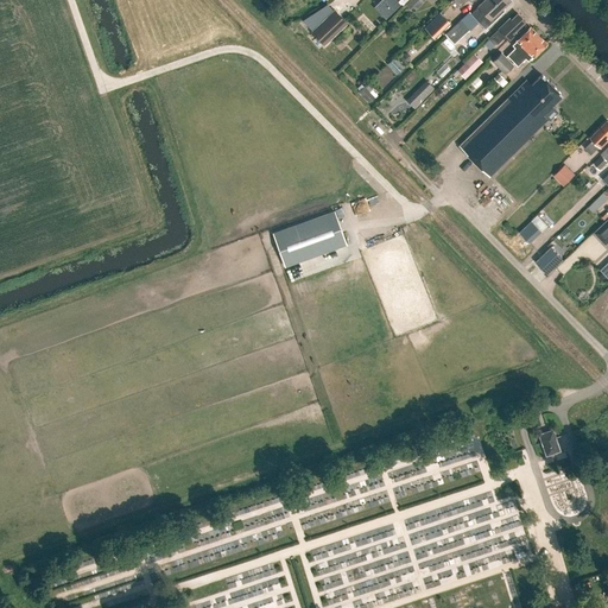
[(381,0),(393,11),(404,0),(381,0)]
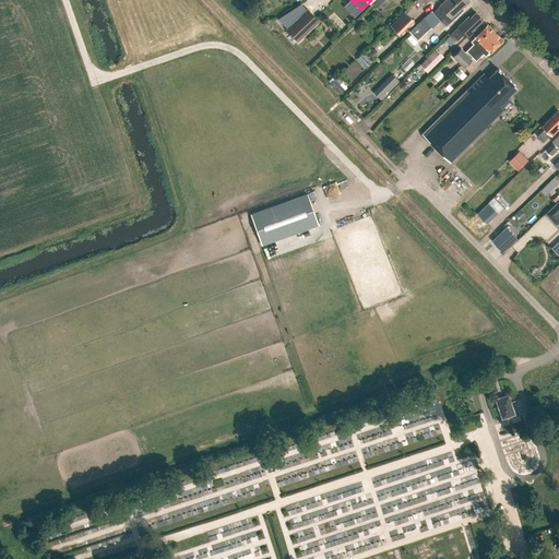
[(376,0),(371,4),(379,12),(390,0),(376,0)]
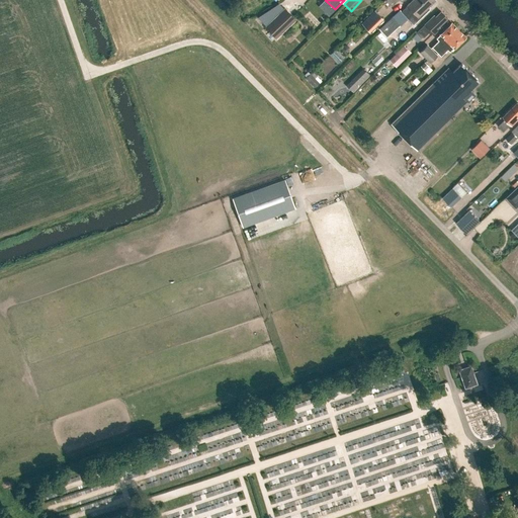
[(428,7),(435,0),(413,0),(402,11),(400,10),(380,28),(387,36),(408,18),(414,24),(430,9),(428,7)]
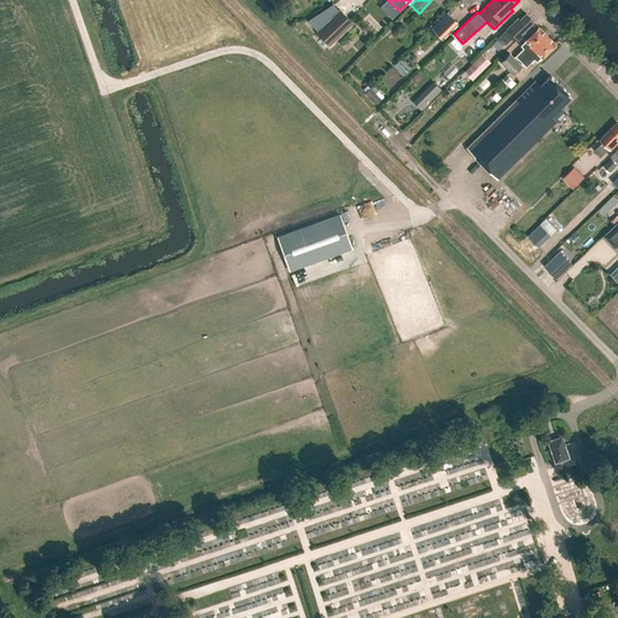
[(339,10),(316,33),(330,46),(354,24),(339,10)]
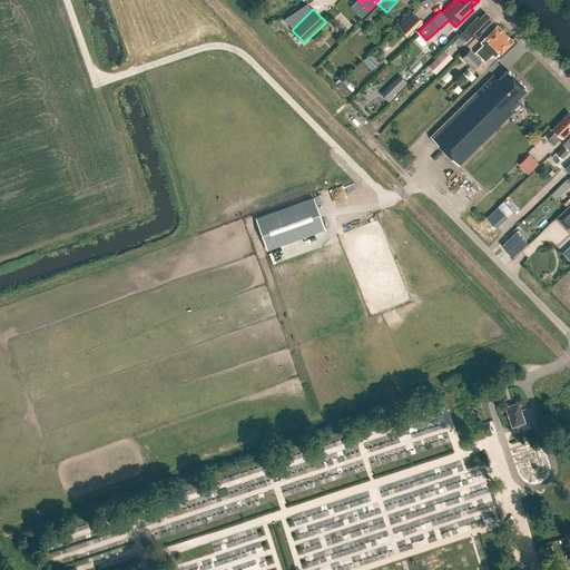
[(406,35),(421,20),(412,11),(397,26),(406,35)]
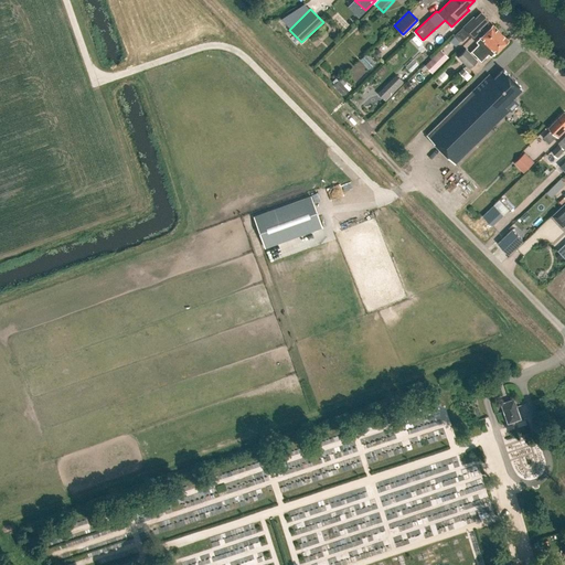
[(472,17),(454,35),(459,41),(462,41),(470,33),(473,38),(480,31),(478,29),(488,20),(481,12),(475,19),(472,17)]
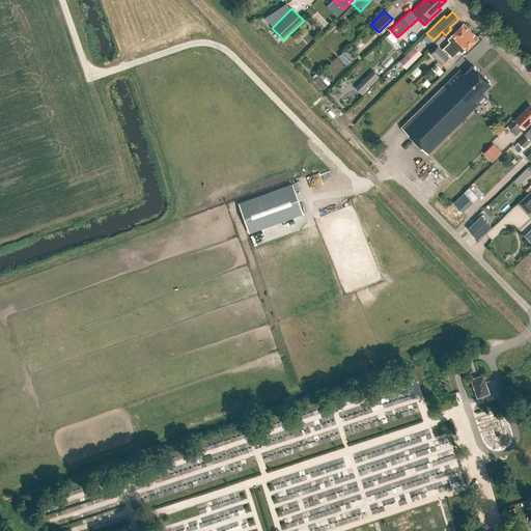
[(447,53),(470,31),(463,24),(447,39),(450,42),(443,49),(447,53)]
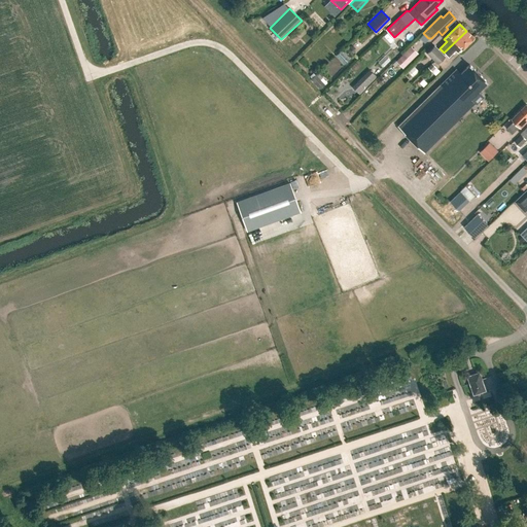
[(457,54),(473,37),(466,31),(444,53),(449,58),(455,50),(457,54)]
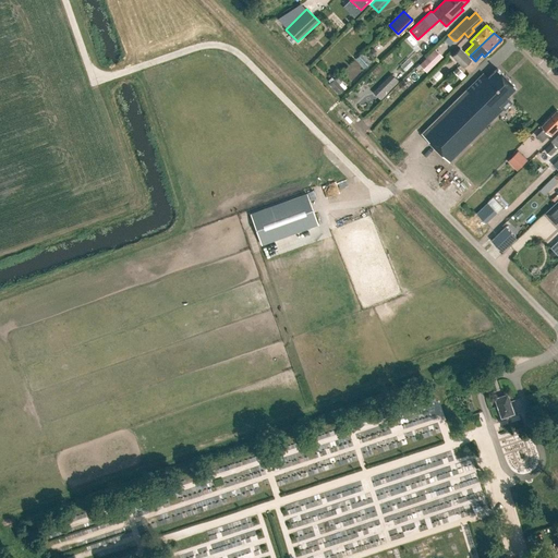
[(463,67),(471,59),(460,47),(451,56),(463,67)]
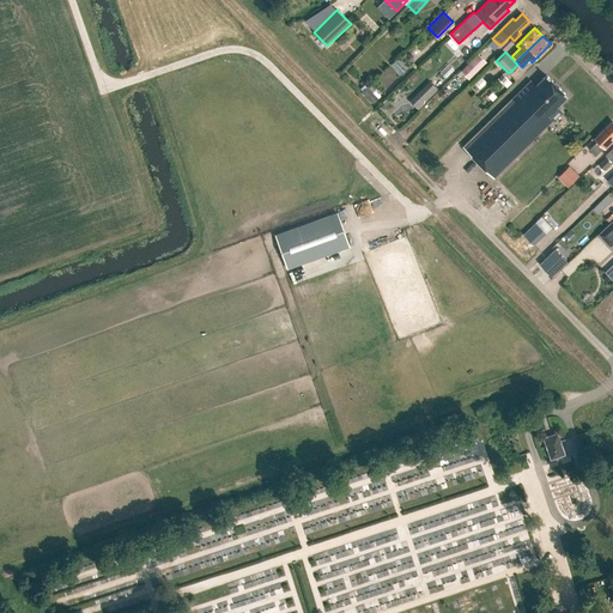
[(478,54),(460,71),(468,80),(486,62),(478,54)]
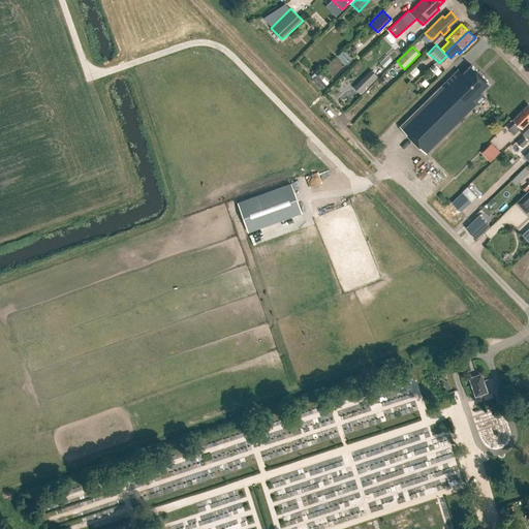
[(489,83),(471,65),(462,74),(457,69),(399,127),(423,150),(427,154),(477,103),(479,103),(484,99),(484,97),(481,95),(483,94),(479,92),(489,83)]
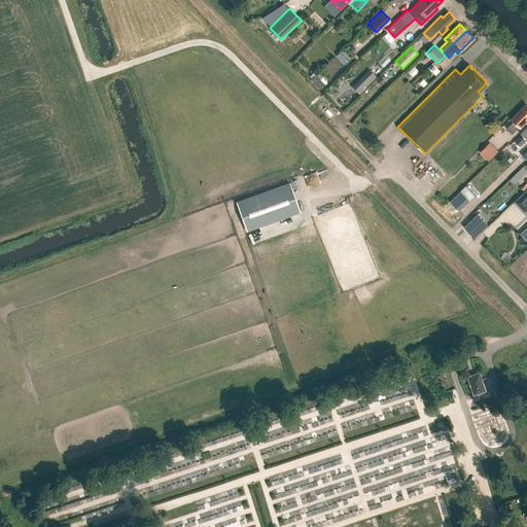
[(325,75),(320,70),(311,79),(320,89),(327,82),(322,77),(325,75)]
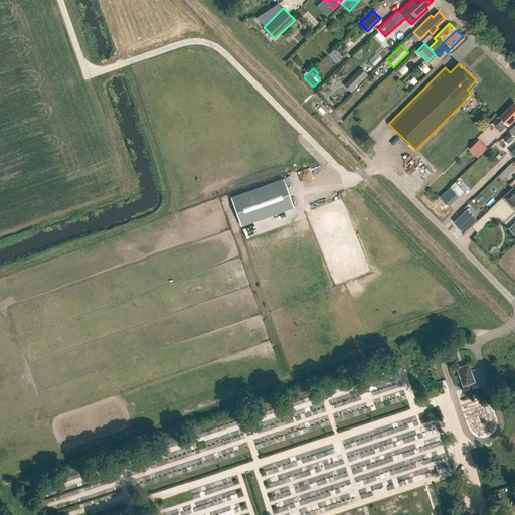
[(375,83),(381,77),(375,72),(370,77),(375,83)]
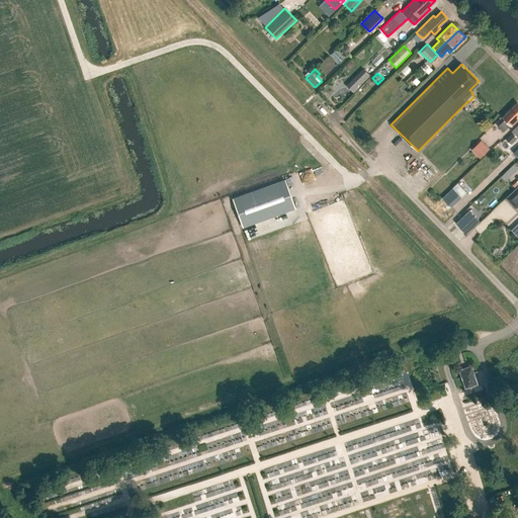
[(357,92),(354,95),(356,97),(353,100),(355,103),(359,100),(357,99),(361,95),(357,92)]
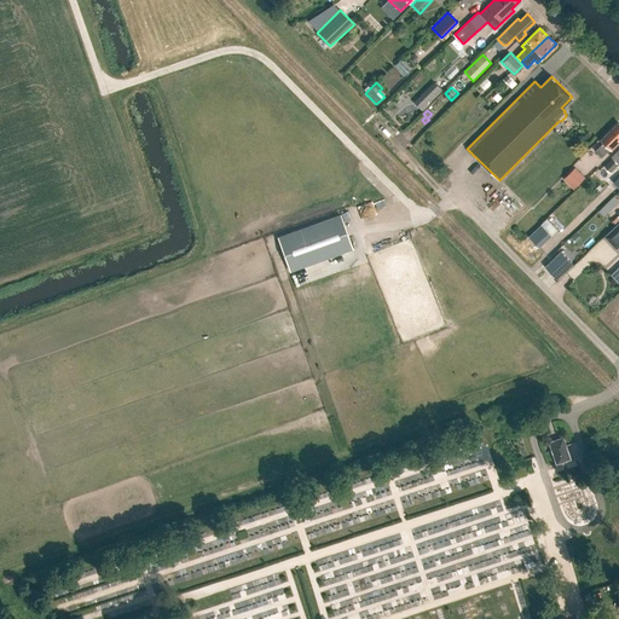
[(603,142),(596,151),(602,157),(611,149),(612,150),(618,143),(618,123),(601,140),(603,142)]
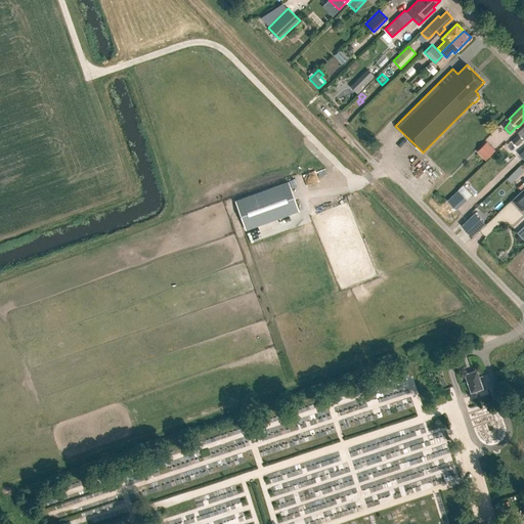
[(523,126),(517,133),(518,133),(511,140),(516,146),(523,139),(523,126)]
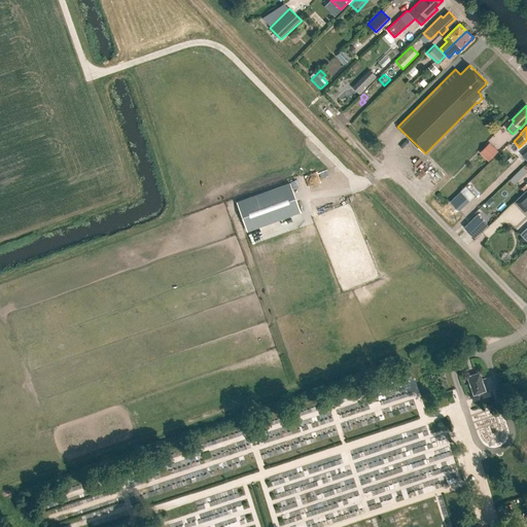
[(498,151),(490,143),(481,152),(489,162),(498,151)]
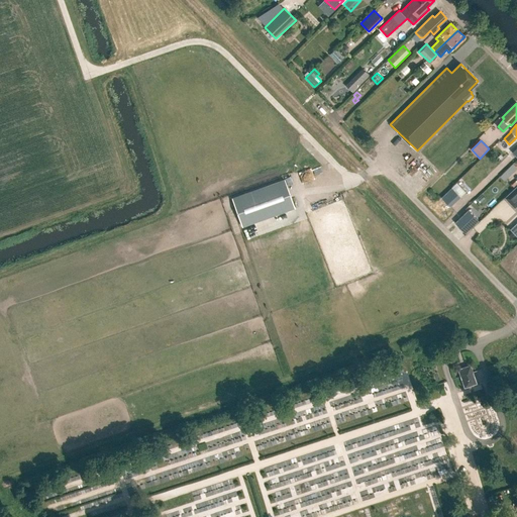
[(505,181),(510,176),(506,171),(500,176),(505,181)]
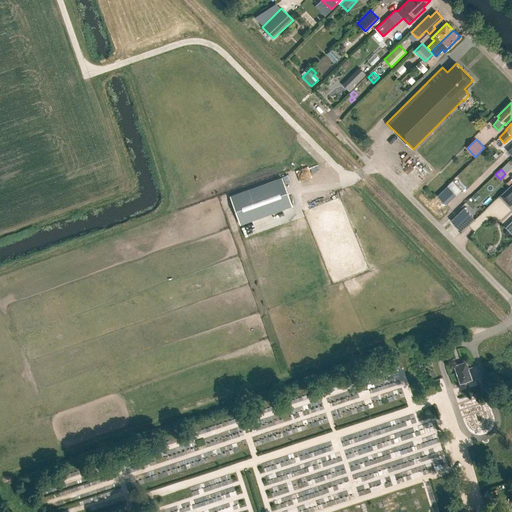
[(291,205),(281,178),(230,196),(240,224),(291,205)]
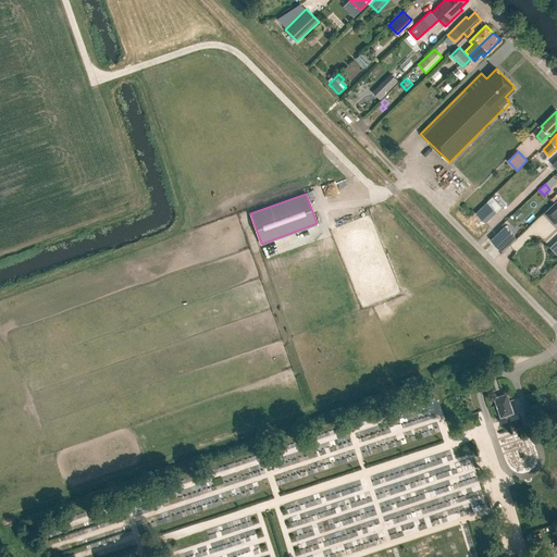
[(556,201),(545,213),(555,224),(556,222),(556,201)]
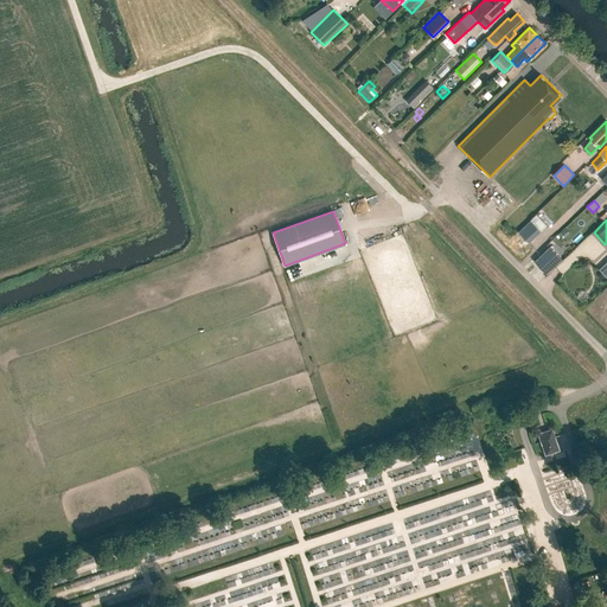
[(529,243),(542,231),(531,221),(518,232),(529,243)]
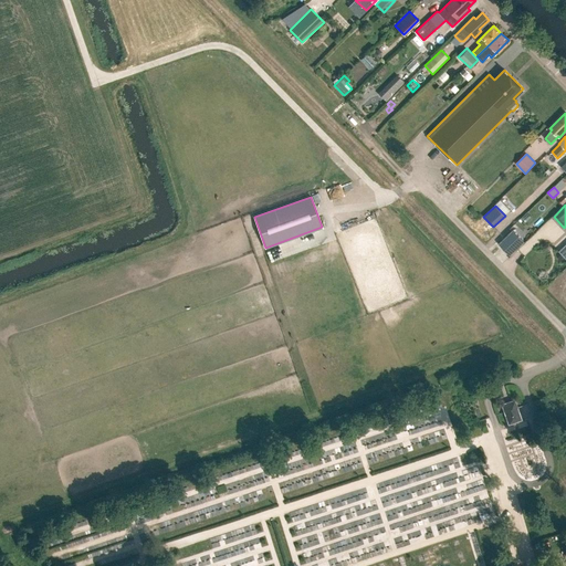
[(513,230),(499,244),(510,255),(524,241),(513,230)]
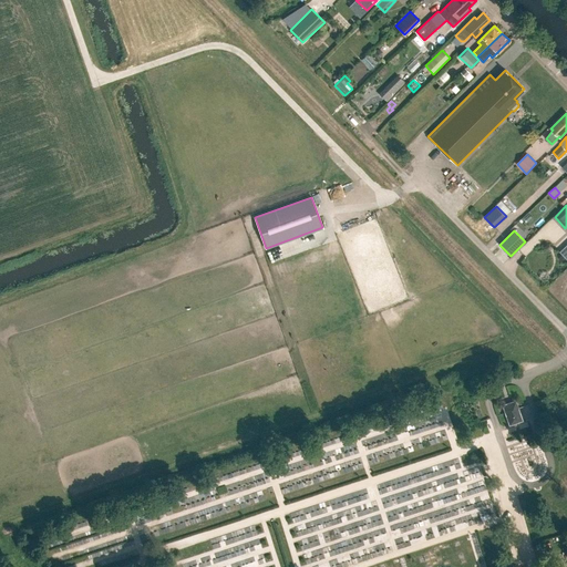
[(522,420),(518,409),(517,409),(514,401),(512,402),(511,402),(507,404),(506,404),(504,405),(506,411),(506,412),(505,413),(509,424),(522,420)]
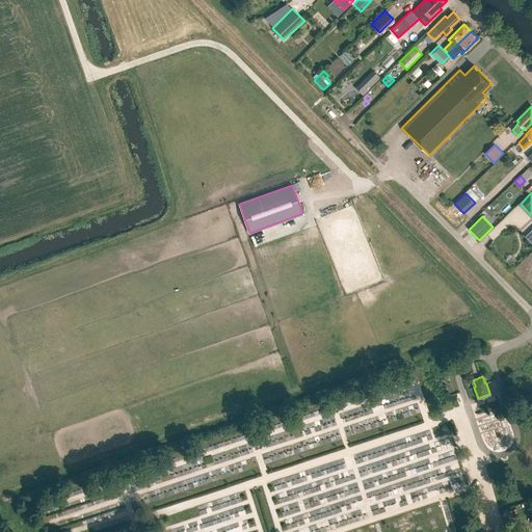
[(401,436),(398,440),(394,459),(388,464),(392,470),(391,475),(394,479),(406,482),(407,483),(428,487),(442,475),(439,471),(440,466),(440,464),(425,462),(423,463),(425,456),(429,457),(432,455),(433,448),(431,445),(432,437),(422,424),(418,423),(413,426),(419,428),(420,428),(407,437),(401,436)]
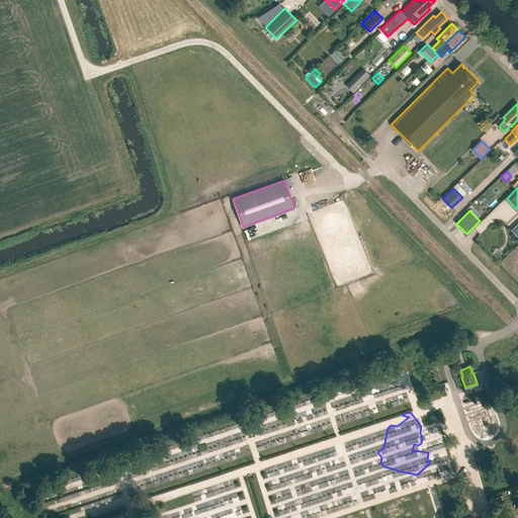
[(234,491),(235,500),(240,499),(238,491),(236,491),(234,481),(231,481),(232,485),(226,486),(228,492),(234,491)]
